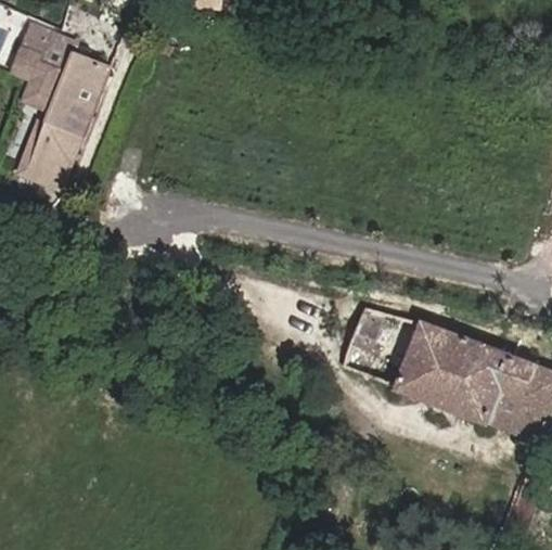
[(84,55),(73,49),(77,37),(31,20),(23,42),(38,49),(36,58),(64,67),(50,104),(43,122),(41,120),(18,171),(60,187),(108,64),(84,55)]
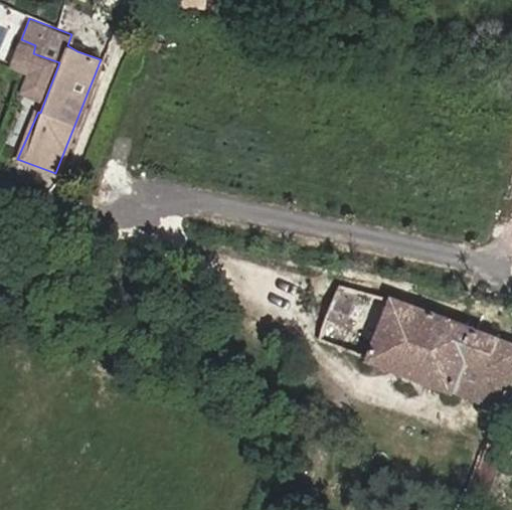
[(35,45),(21,39),(11,62),(30,70),(23,87),(46,97),(59,62),(33,53),(35,45)]
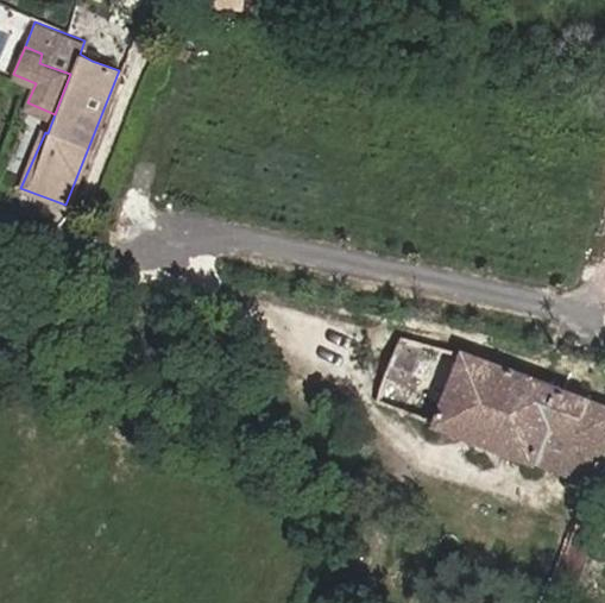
[(604,404),(465,350),(401,332),(375,400),(438,426),(435,429),(529,465),(531,460),(590,483),(604,443),(604,404)]
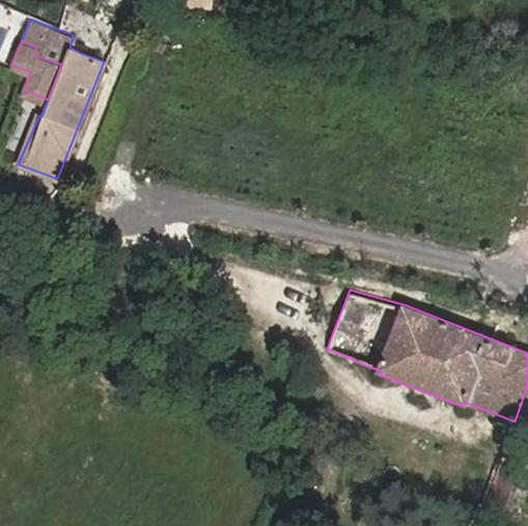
[(498,511),(523,449),(506,443),(482,504),(498,511)]
